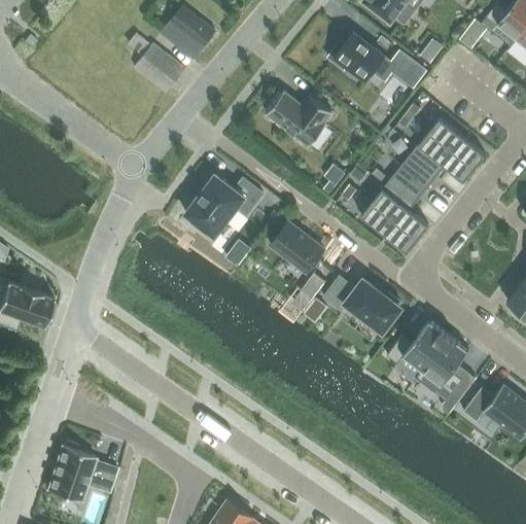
[(363,0),(361,4),(389,26),(391,23),(392,23),(395,19),(402,25),(414,9),(405,2),(407,0),(363,0)]
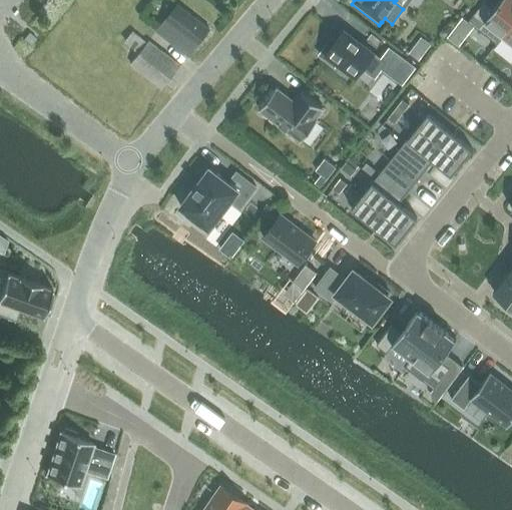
[(496,48),(502,40),(511,26),(511,0),(502,0),(493,12),(483,5),(467,25),(496,48)]
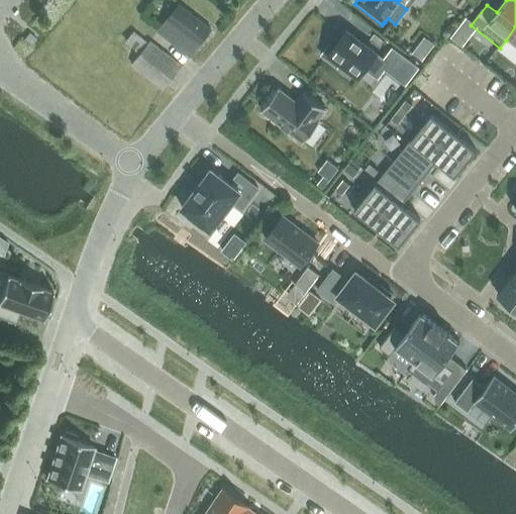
[(157,35),(189,61),(210,32),(178,8),(157,35)]
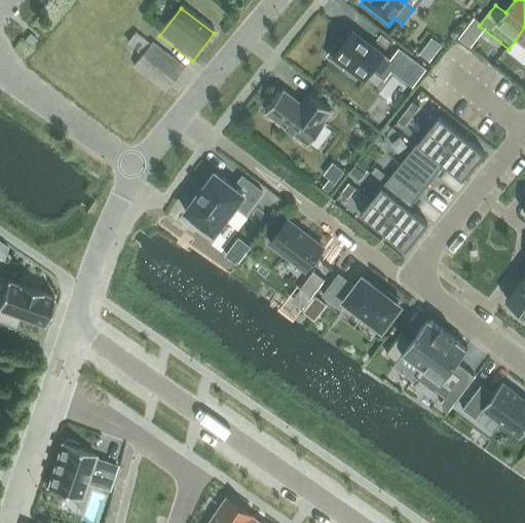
[(524,27),(515,41),(524,48),(524,27)]
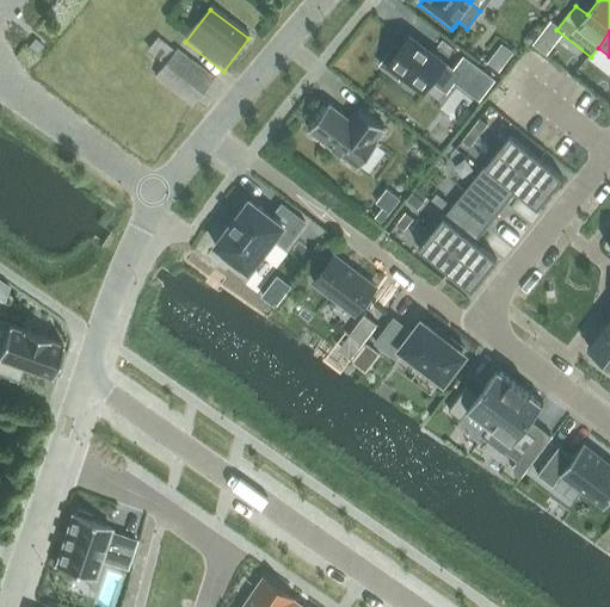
[(195,106),(214,82),(176,54),(174,55),(158,41),(147,54),(153,59),(165,68),(154,80),(153,81),(192,111),(193,110),(195,106)]
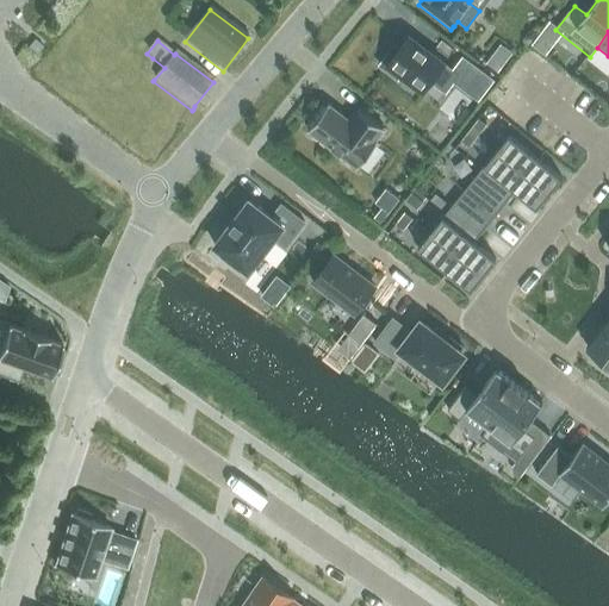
[(393,48),(377,69),(396,83),(401,77),(422,94),(430,85),(446,95),(448,93),(454,85),(477,102),(492,82),(461,58),(449,74),(442,68),(442,67),(408,41),(398,52),(398,51),(393,48)]
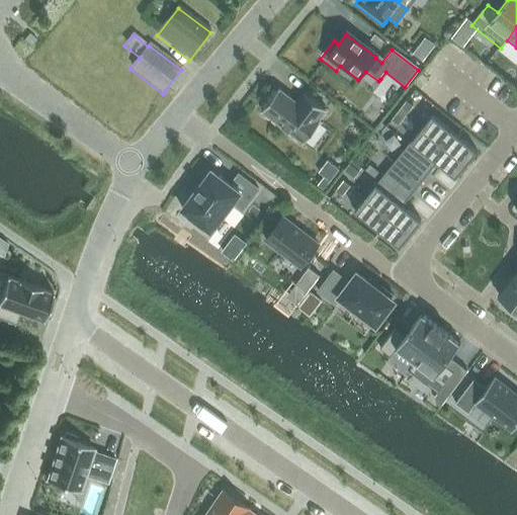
[(278,91),(261,113),(304,146),(320,123),(318,122),(326,112),(305,95),(296,105),(278,91)]
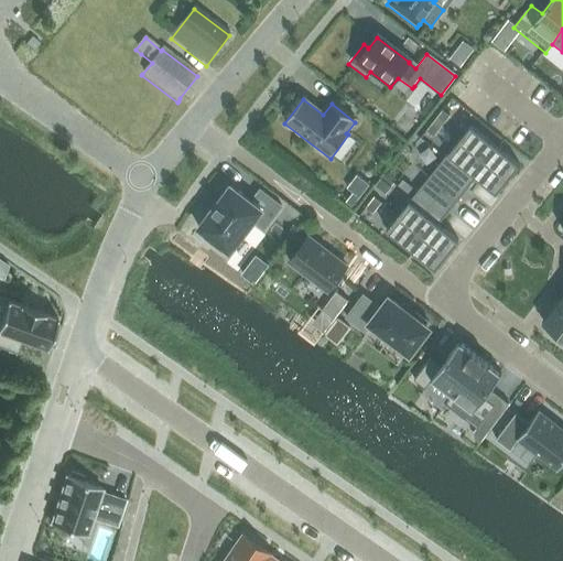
[(442,112),(426,133),(433,139),(450,118),(442,112)]
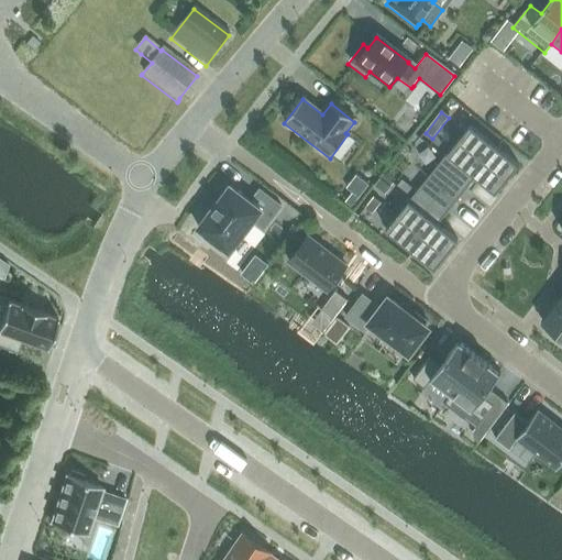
[(469,128),(458,142),(506,182),(518,167),(469,128)]
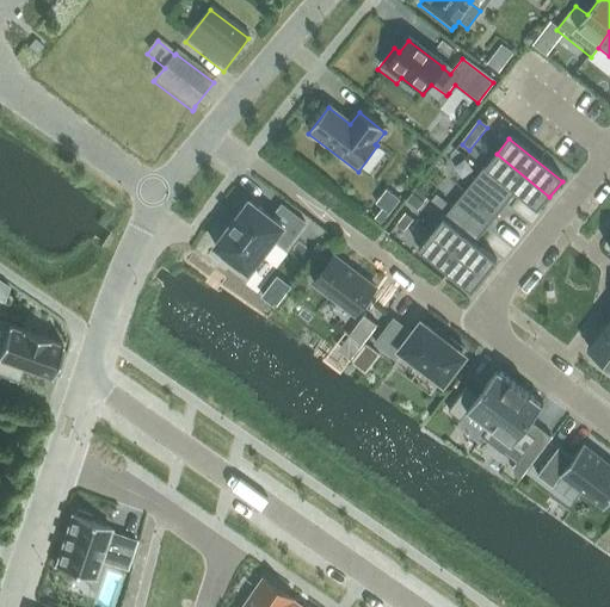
[(484,169),(516,194),(537,212),(549,197),(497,154),(484,169)]
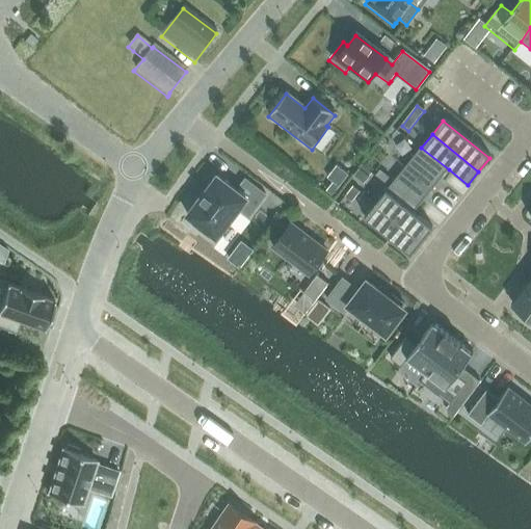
[(386,192),(413,214),(422,203),(449,169),(421,148),(386,192)]
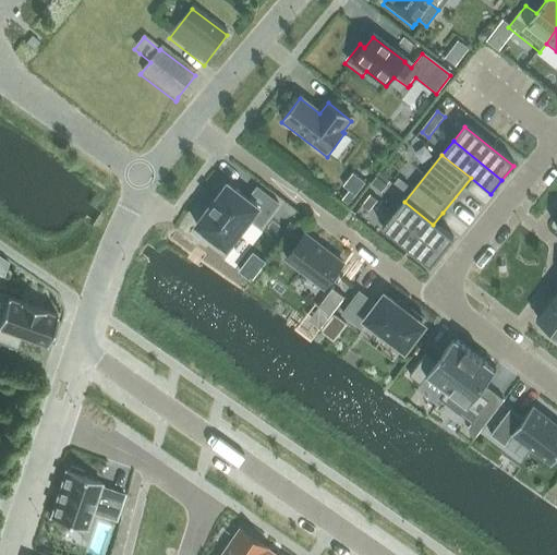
[(376,179),(371,186),(380,194),(386,188),(376,179)]
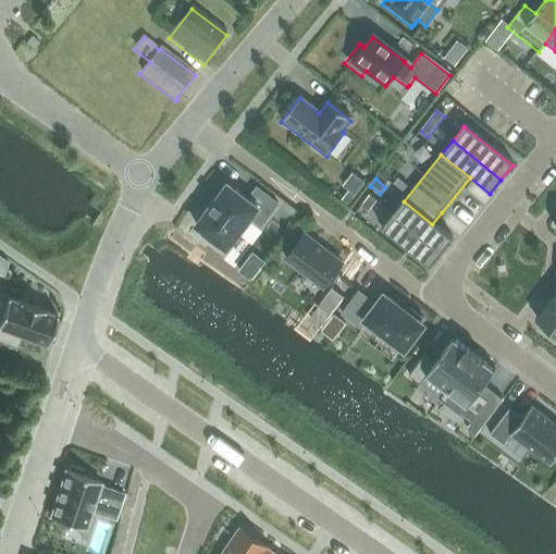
[(397,180),(393,186),(402,193),(406,187),(397,180)]
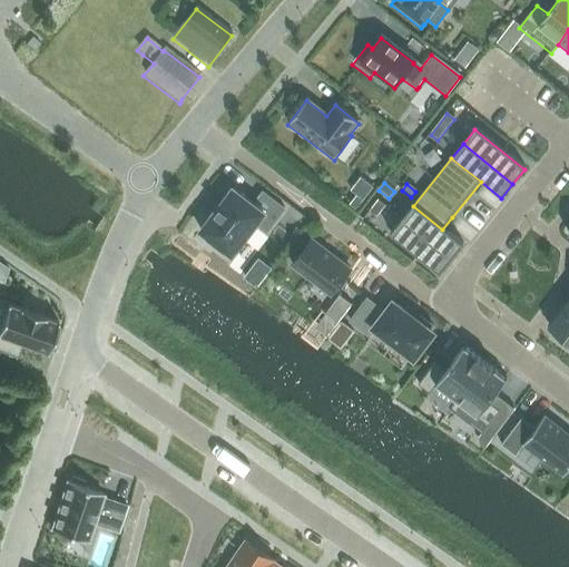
[(233,189),(198,233),(232,258),(255,226),(265,234),(284,211),(263,194),(254,205),(233,189)]
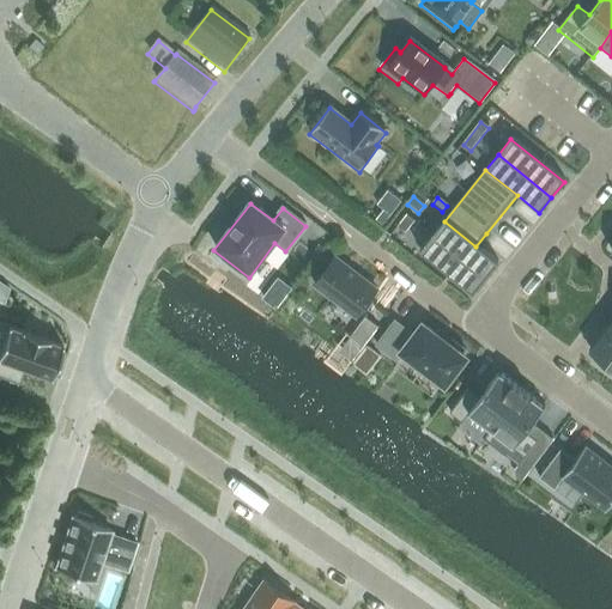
[(389,218),(382,213),(375,223),(381,227),(389,218)]
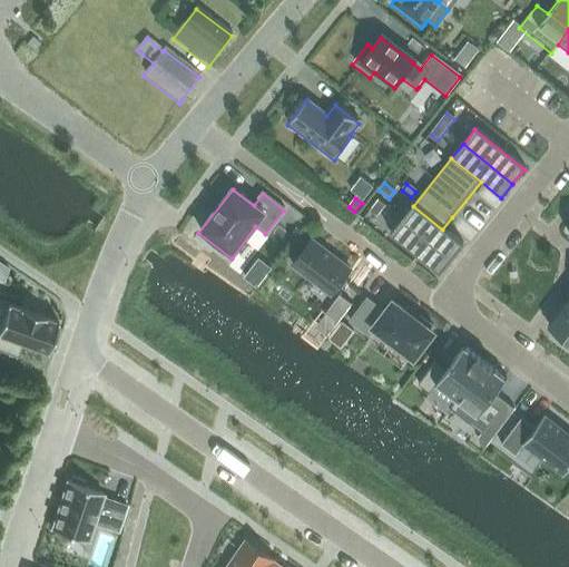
[(376,218),(384,207),(378,202),(369,213),(376,218)]
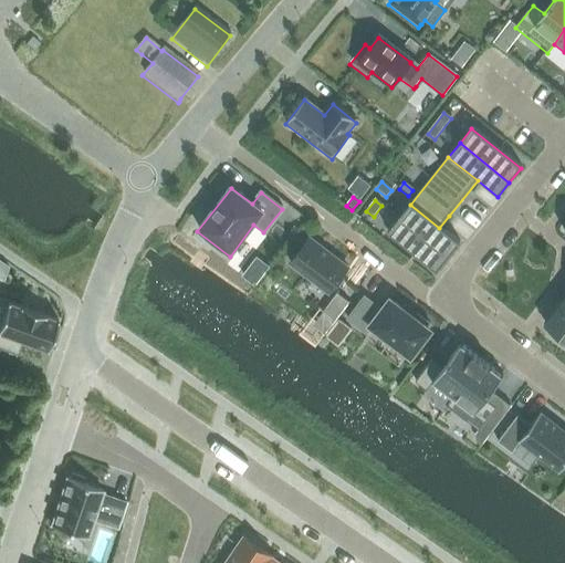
[(399,219),(448,259),(460,244),(439,228),(410,205),(399,219)]
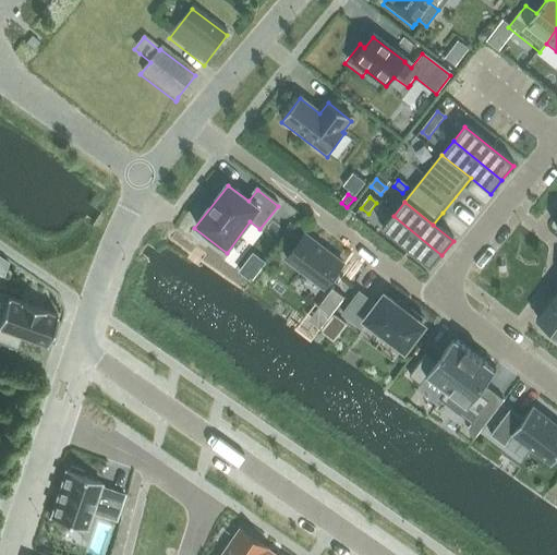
[(442,255),(394,216),(382,230),(430,269),(442,255)]
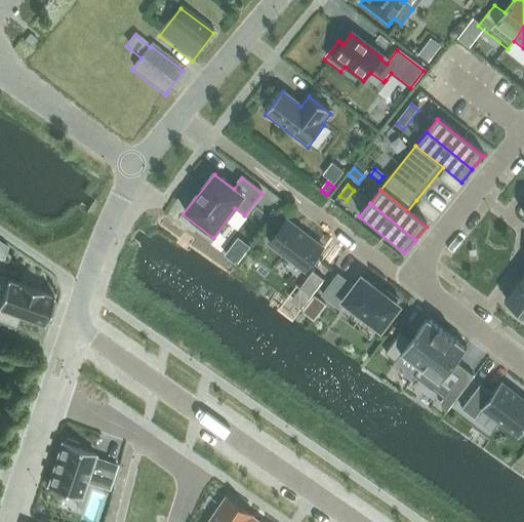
[(305,274),(322,250),(286,223),(269,246),(305,274)]
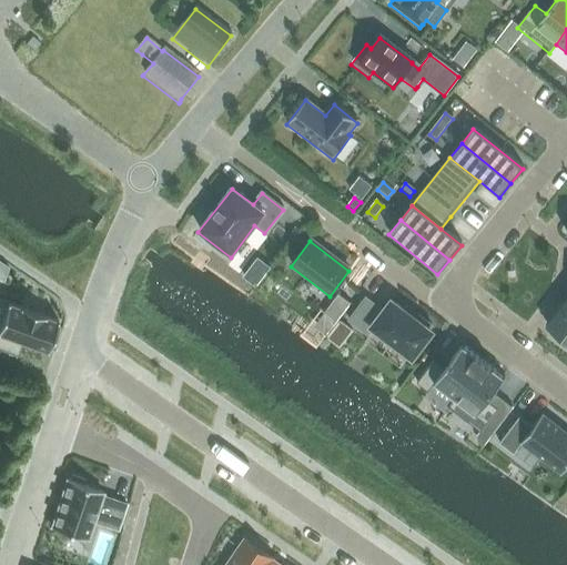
[(412,360),(432,334),(424,329),(427,324),(414,314),(411,318),(391,303),(383,313),(365,300),(347,322),(365,336),(371,329),(412,360)]
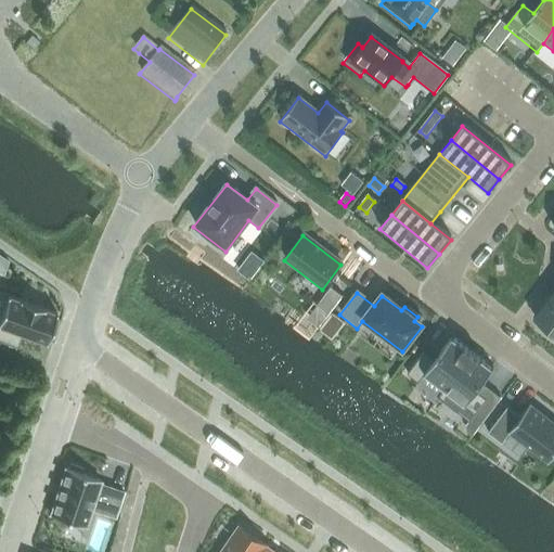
[(0,344),(16,350),(22,336),(46,345),(48,337),(52,339),(58,323),(53,322),(55,315),(0,295),(0,344)]
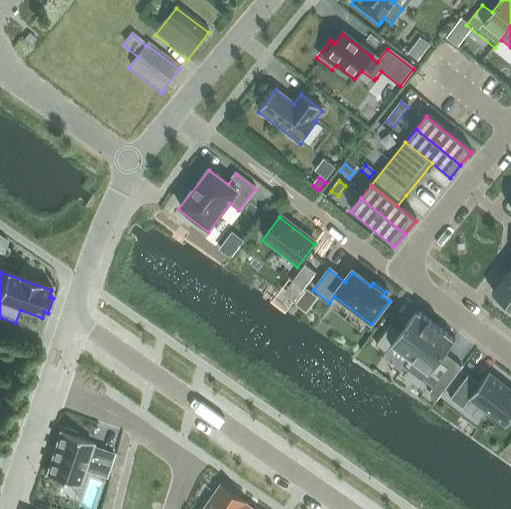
[(306,289),(313,279),(304,272),(296,281),(306,289)]
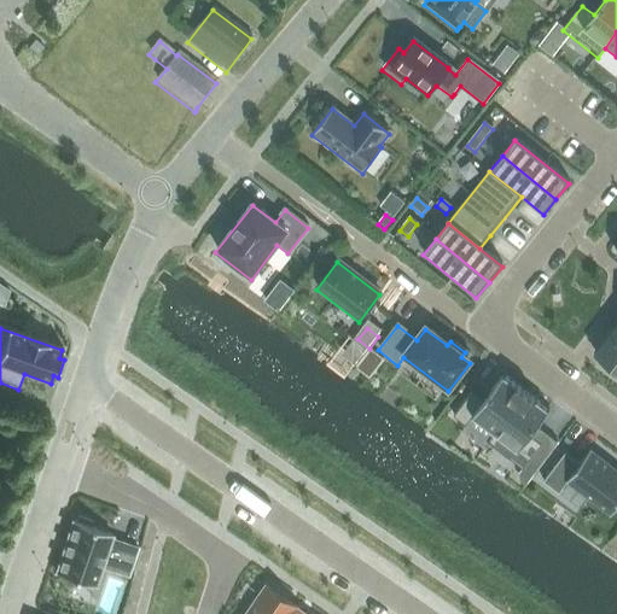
[(616,340),(609,334),(593,355),(616,372),(616,340)]
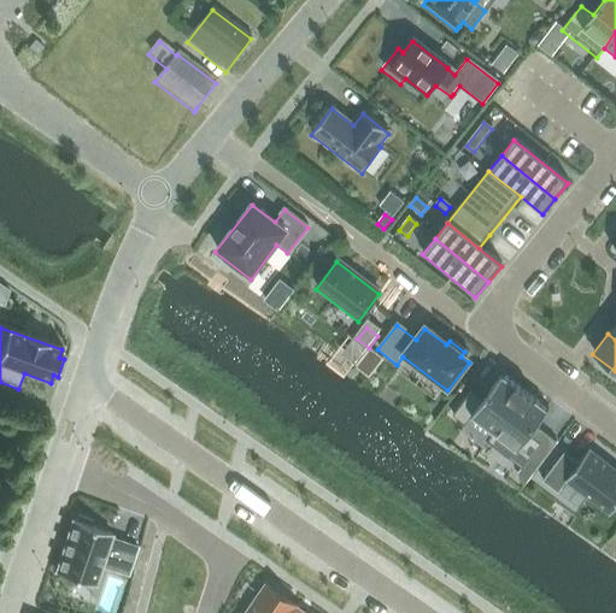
[(368,381),(382,361),(368,351),(353,370),(368,381)]
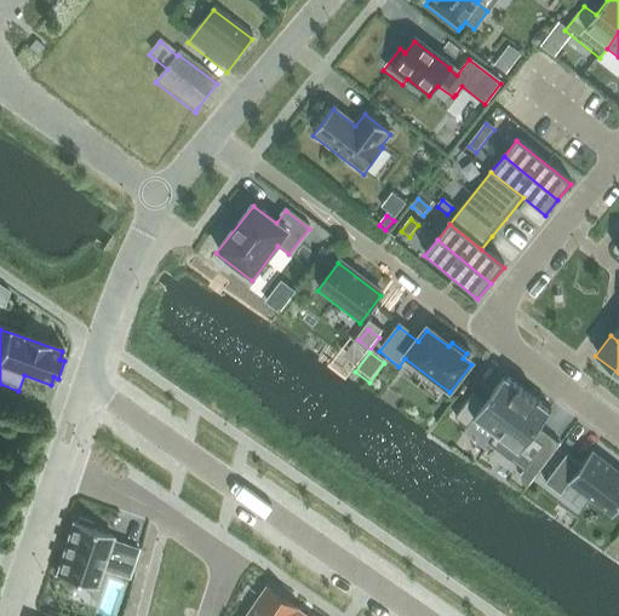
[(488,445),(489,447),(527,396),(504,379),(485,404),(474,395),(454,420),(466,430),(474,420),(496,437),(488,445)]
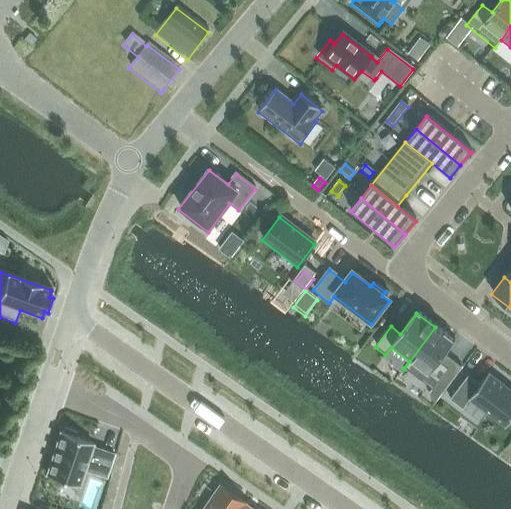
[(435,327),(404,369),(432,391),(448,370),(438,363),(454,342),(435,327)]
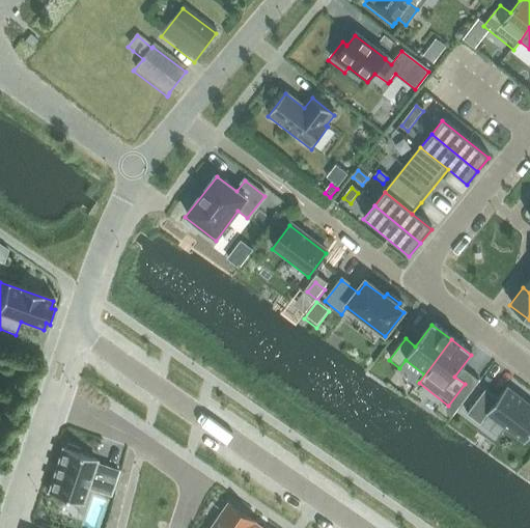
[(529,438),(529,408),(506,390),(498,401),(485,392),(467,417),(480,427),(487,417),(525,445),(529,438)]
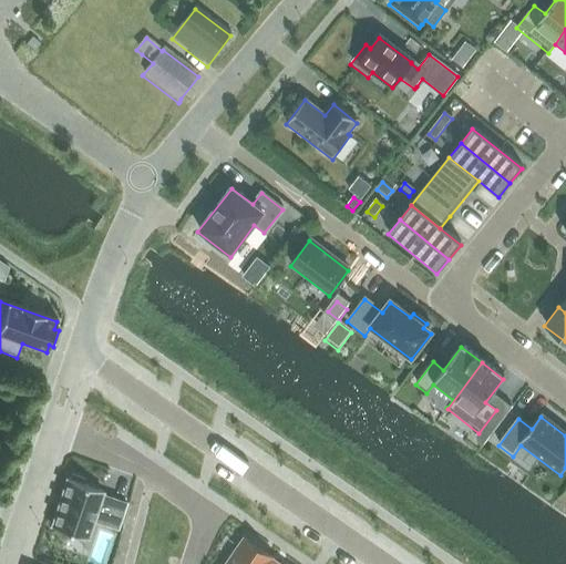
[(67,481),(50,530),(85,541),(102,493),(83,486),(84,482),(71,478),(69,482),(67,481)]
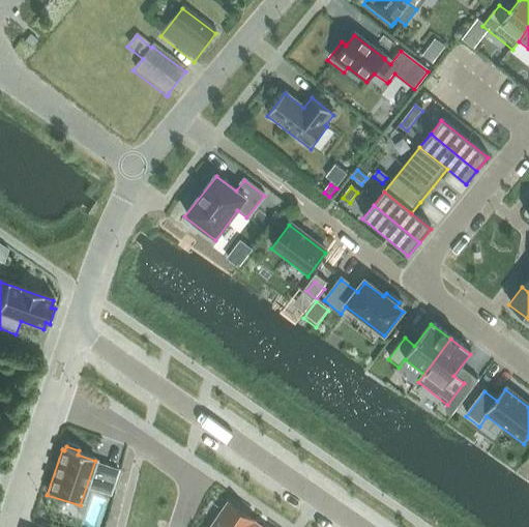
[(228,504),(211,526),(253,526),(255,524),(228,504)]
